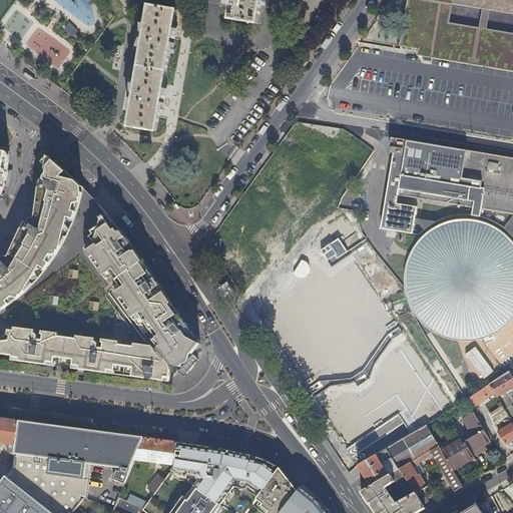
[(235,0),(233,17),(261,22),(264,0),(235,0)]
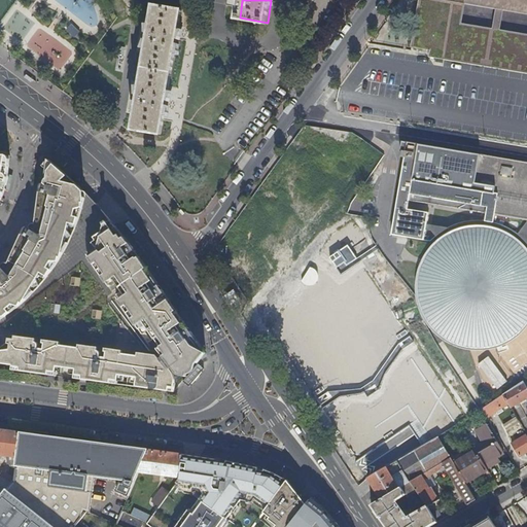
[(431,49),(430,57),(526,72),(526,0),(419,0),(416,22),(412,46),(431,49)]
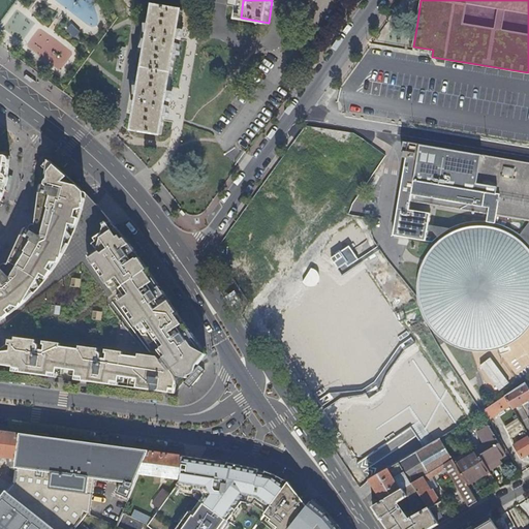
[(182,10),(155,5),(133,129),(161,134),(182,10)]
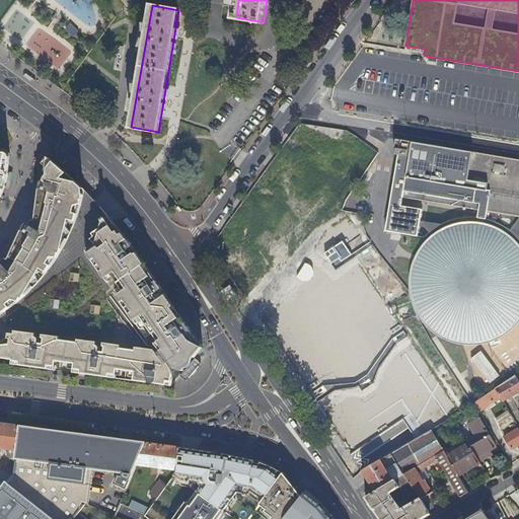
[(61,68),(72,50),(38,28),(26,48),(61,68)]
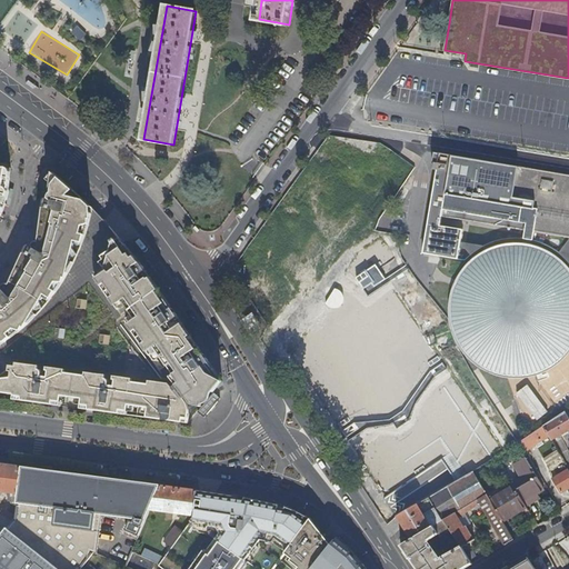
[(568,172),(441,152),(439,163),(439,165),(437,165),(436,168),(438,168),(433,198),(425,249),(442,252),(459,255),(460,255),(461,247),(468,248),(472,255),(476,258),(470,262),(466,267),(461,272),(457,279),(453,286),(452,290),(451,297),(450,303),(450,310),(451,319),(452,327),(456,335),(460,342),(465,349),(470,356),(477,361),(485,366),(492,369),(501,372),(511,373),(520,373),(530,371),(539,369),(548,365),(556,359),(562,353),(568,346),(568,172)]
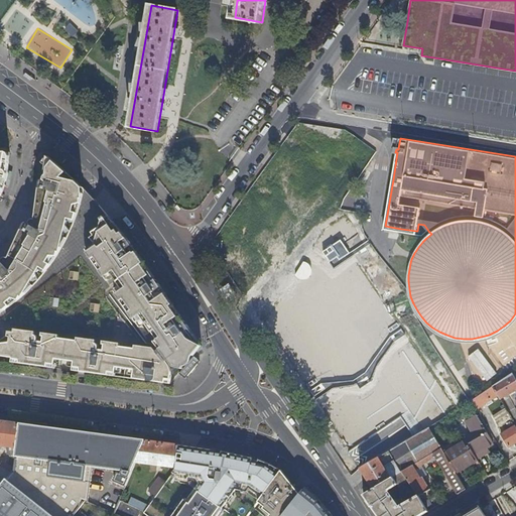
[(0,197),(3,190),(6,178),(8,166),(9,155),(0,155),(0,197)]
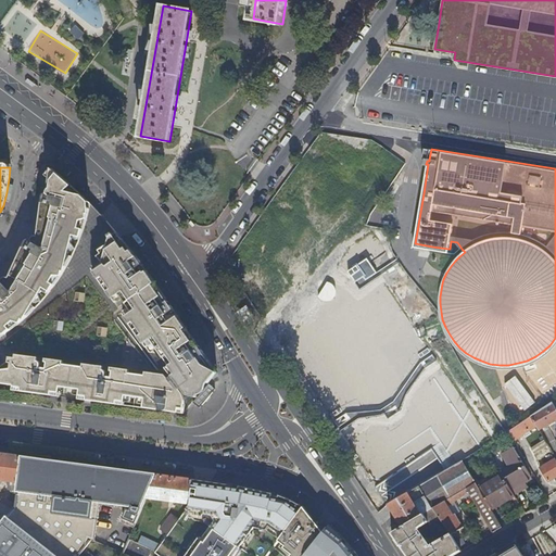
[(75,193),(91,207),(95,205),(89,199),(74,185),(60,173),(55,169),(50,177),(60,186),(70,188),(70,192),(75,193)]
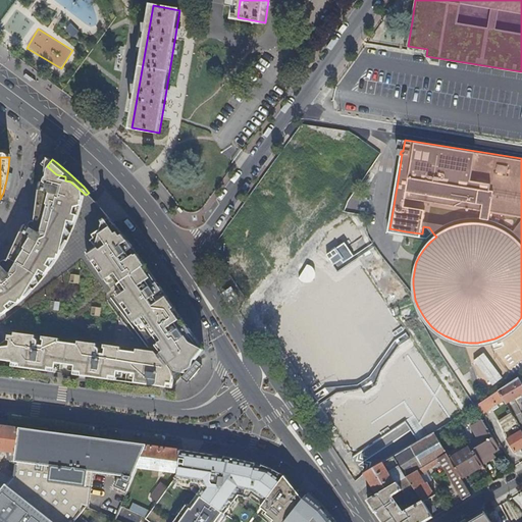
[(65,176),(56,174),(55,178),(52,177),(50,190),(48,199),(45,199),(45,200),(46,200),(44,206),(43,207),(44,208),(42,219),(41,219),(40,220),(46,221),(54,226),(52,229),(40,222),(34,232),(32,236),(33,236),(30,242),(25,240),(25,241),(25,242),(22,247),(21,247),(20,248),(21,248),(15,258),(14,258),(14,259),(15,259),(13,262),(4,270),(1,274),(0,272),(0,317),(5,314),(16,306),(28,297),(37,286),(46,276),(54,266),(61,255),(67,244),(73,231),(79,219),(83,206),(86,195),(70,181),(65,180),(65,176)]
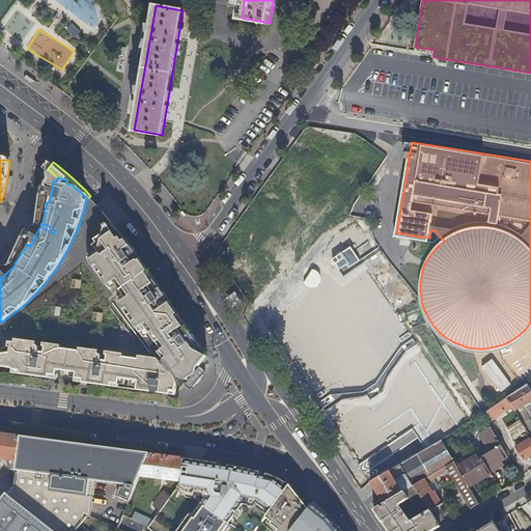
[(264,193),(279,203),(285,194),(271,184),(264,193)]
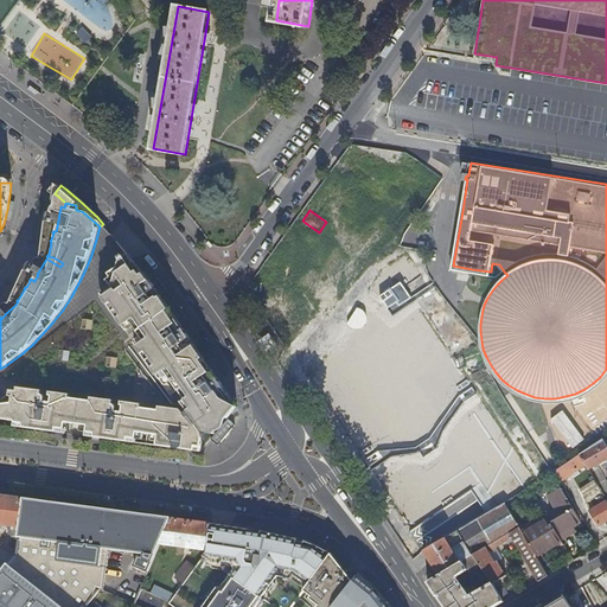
[(147,296),(157,291),(145,274),(138,266),(129,255),(126,257),(123,255),(121,257),(122,260),(121,260),(119,268),(109,274),(112,278),(107,280),(112,286),(103,292),(107,298),(104,300),(126,331),(134,325),(154,312),(149,306),(152,304),(147,296)]
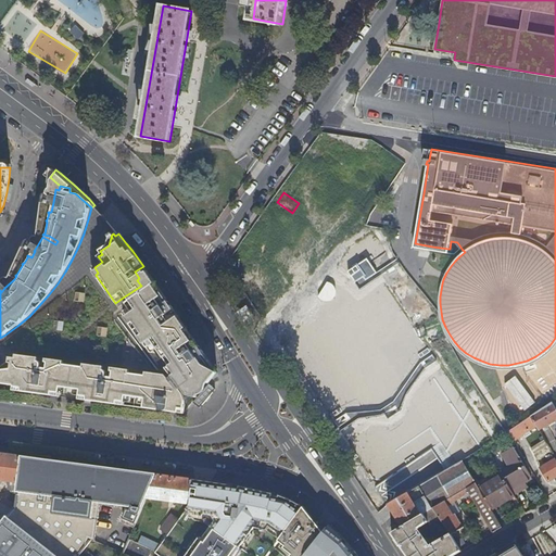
[(34,244),(36,248),(42,237),(39,235),(34,244)]
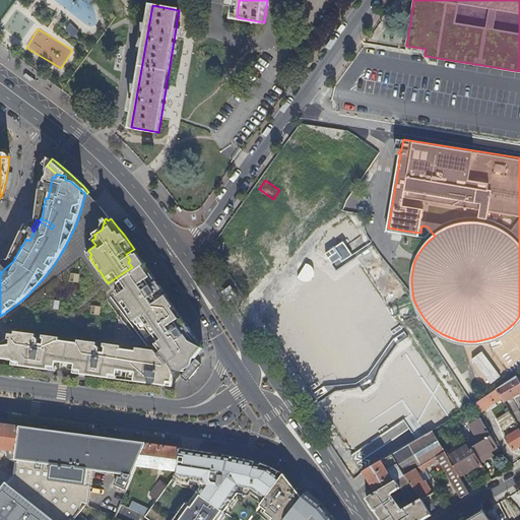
[(326,252),(338,269),(356,257),(345,240),(326,252)]
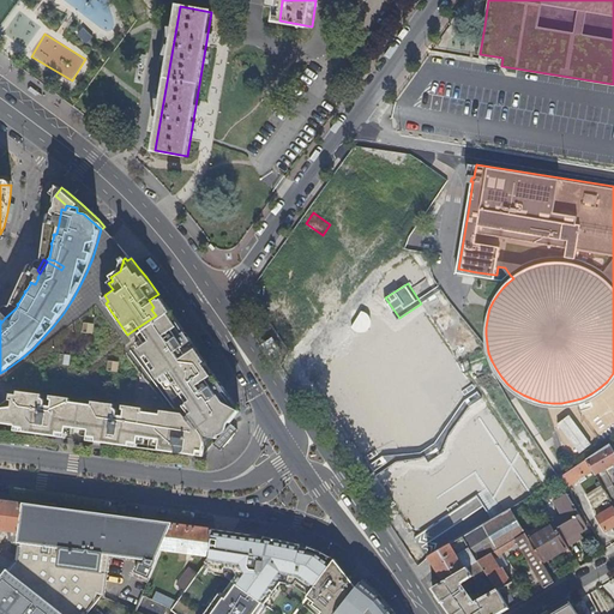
[(176,339),(186,333),(158,294),(149,300),(154,307),(151,309),(156,315),(164,327),(168,333),(170,332),(176,339)]
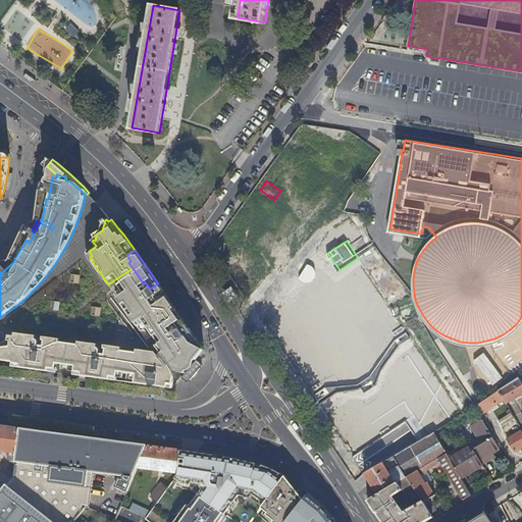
[(3,266),(4,270),(13,262),(10,259),(3,266)]
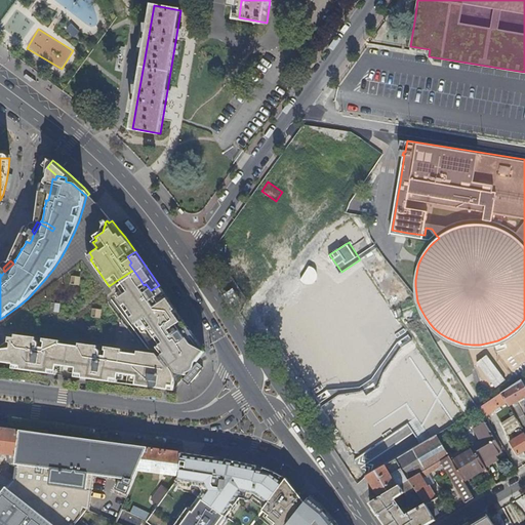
[(307,266),(297,279),(299,281),(308,285),(312,284),(316,281),(318,274),(314,269),(307,266)]
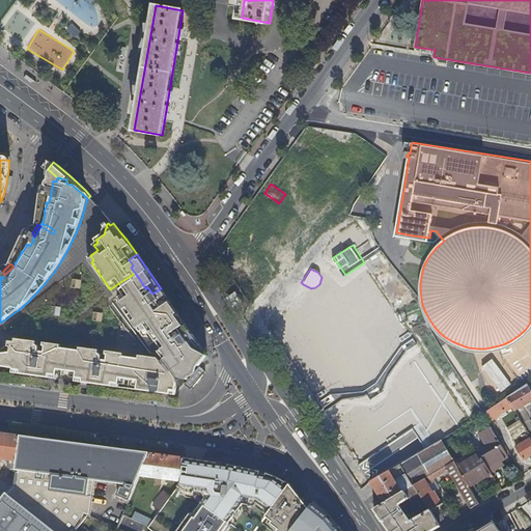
[(142,283),(135,273),(117,284),(124,296),(142,283)]
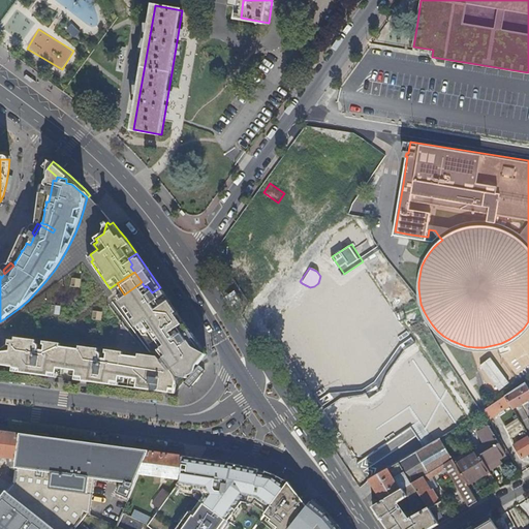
[(193,335),(190,330),(186,332),(162,298),(163,298),(164,297),(164,296),(164,294),(164,293),(160,287),(152,292),(147,286),(145,287),(142,282),(124,294),(117,299),(139,331),(146,327),(156,340),(159,338),(165,346),(168,344),(174,351),(167,355),(164,358),(179,375),(187,376),(204,358),(203,355),(191,340),(192,339),(193,338),(193,337),(193,336),(193,335)]
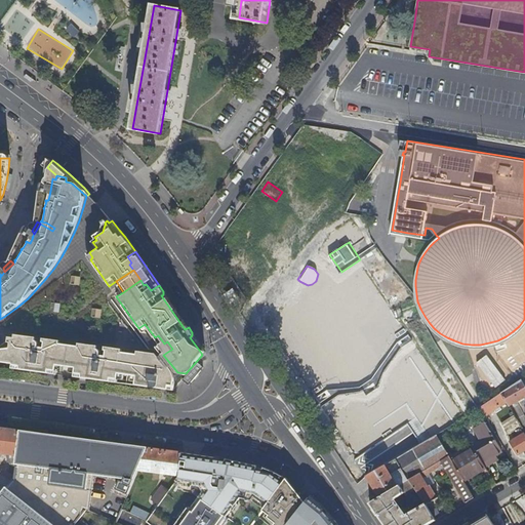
[(185,329),(189,327),(163,291),(163,292),(163,293),(163,294),(162,295),(161,295),(185,329)]
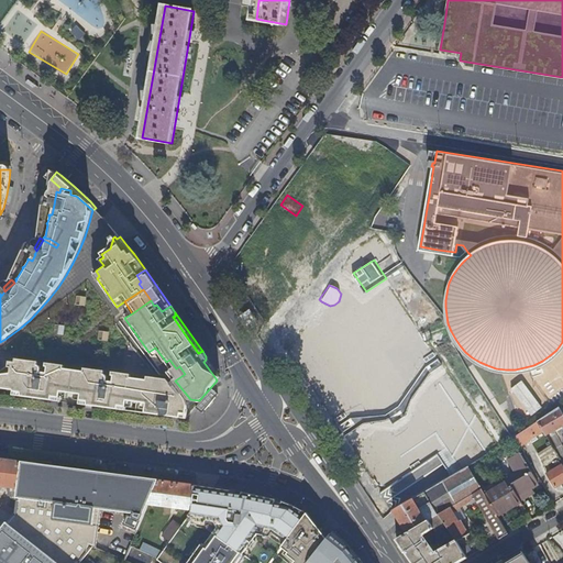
[(216,378),(217,381),(220,376),(206,356),(206,357),(206,359),(206,360),(205,361),(203,362),(216,378)]
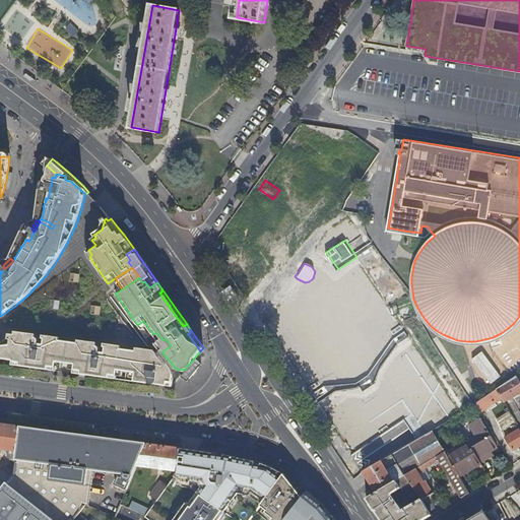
[(55,366),(58,340),(44,338),(43,344),(38,343),(38,339),(37,338),(35,337),(11,334),(0,342),(0,358),(27,362),(26,367),(48,370),(49,365),(55,366)]
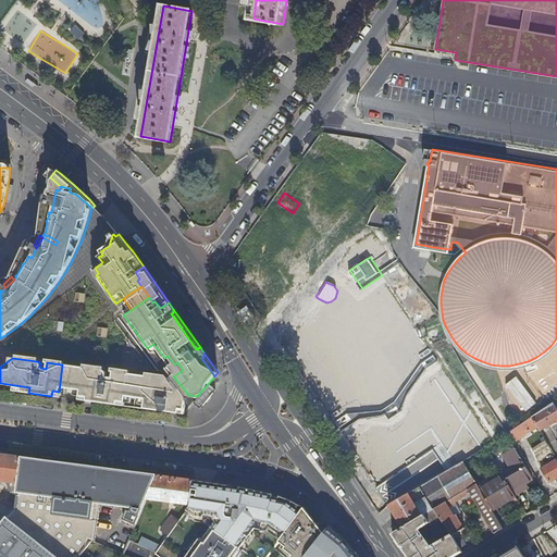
[(78,394),(82,367),(62,364),(59,392),(59,397),(78,399),(78,394)]
